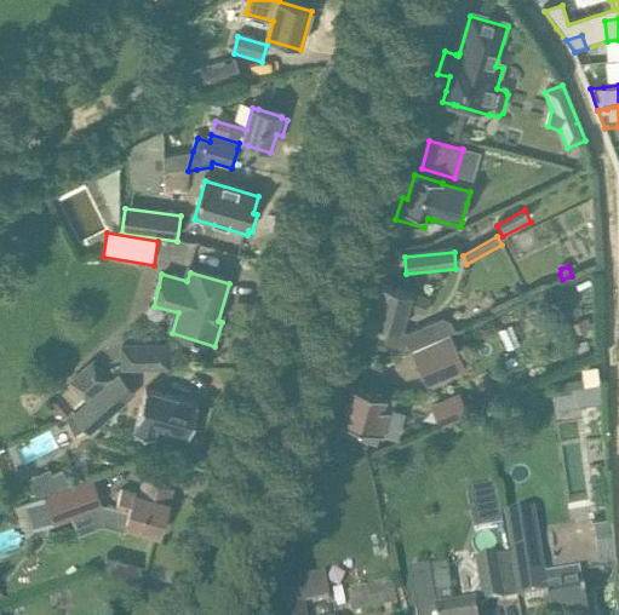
[(425,317),(430,303),(411,297),(412,297),(383,288),(372,325),(401,333),(407,311),(425,317)]
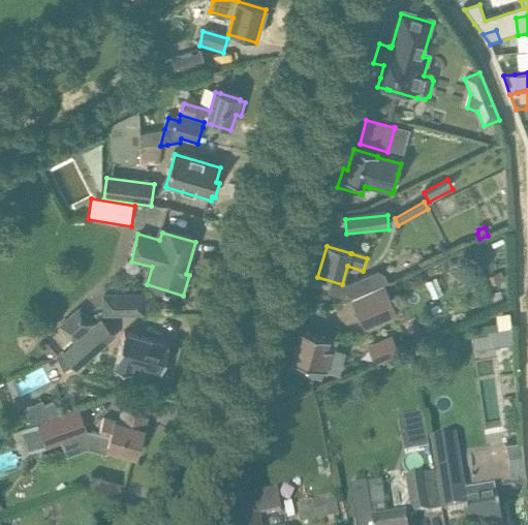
[(354,300),(389,285),(385,277),(378,273),(348,286),(354,300)]
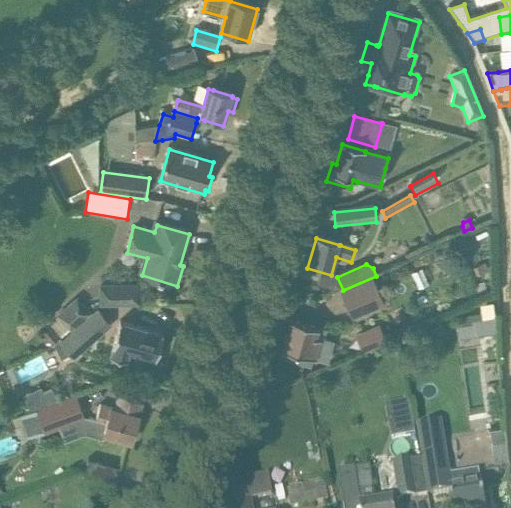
[(353,321),(385,307),(374,282),(341,296),(353,321)]
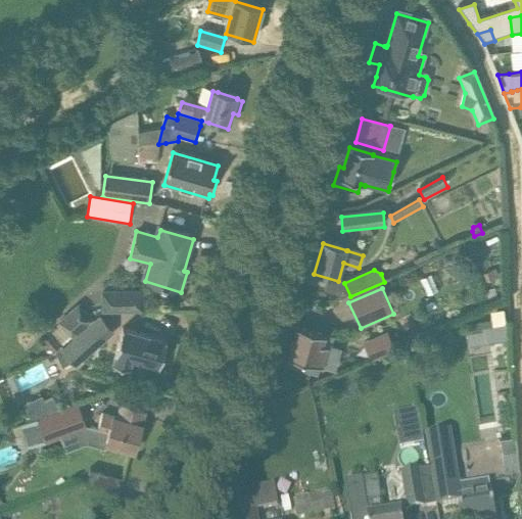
[(143,313),(142,294),(102,295),(102,314),(143,313)]
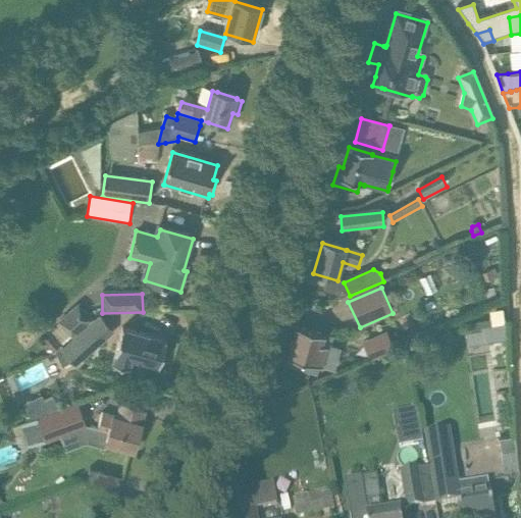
[(57,323),(72,342),(94,322),(79,305),(57,323)]
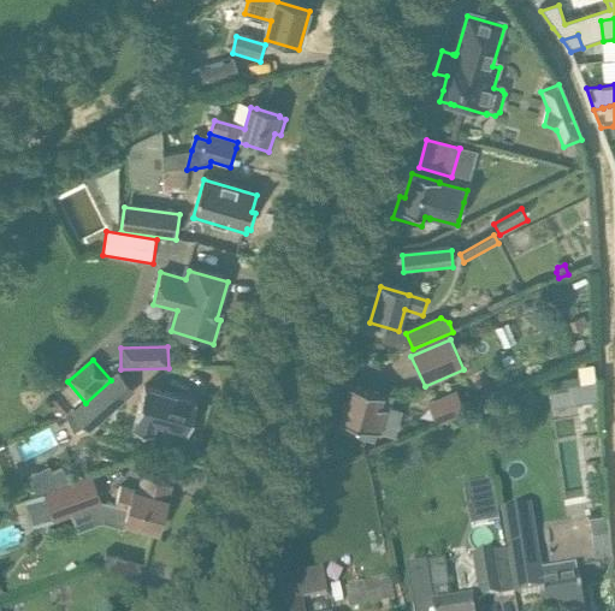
[(596,361),(581,367),(586,378),(601,372),(596,361)]
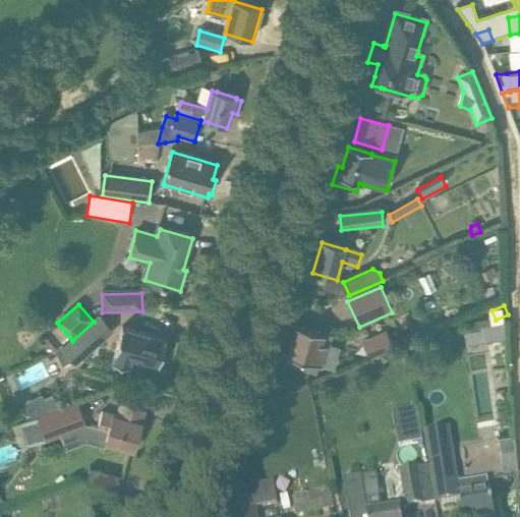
[(94,322),(72,341),(61,350),(75,366),(113,334),(100,319),(95,323),(94,322)]
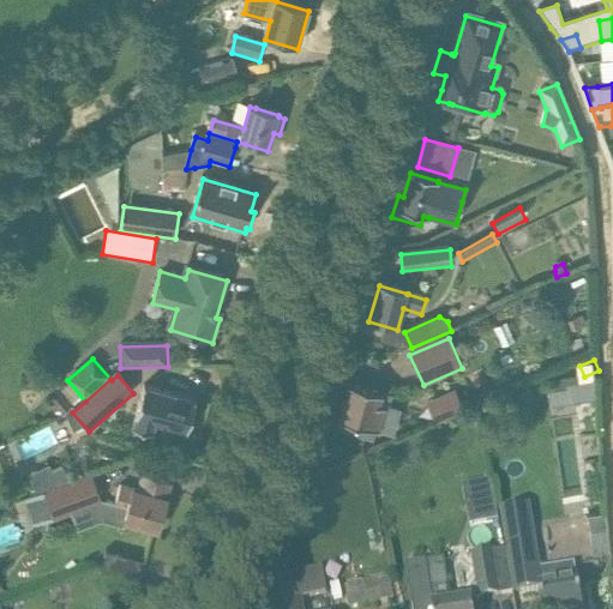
[(349,386),(340,422),(343,423),(341,432),(372,441),(376,432),(392,438),(400,412),(386,409),(390,398),(349,386)]
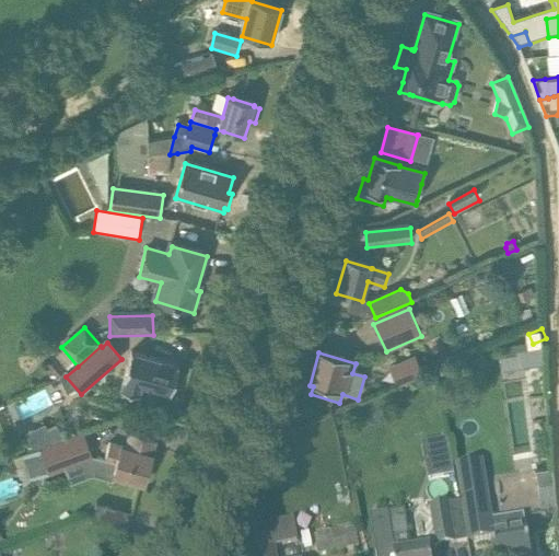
[(171,395),(178,368),(130,355),(119,391),(142,396),(142,398),(152,401),(156,391),(171,395)]
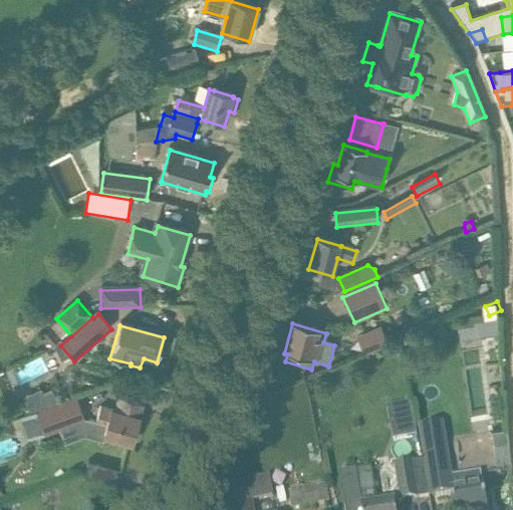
[(477,327),(459,329),(460,342),(478,340),(477,327)]
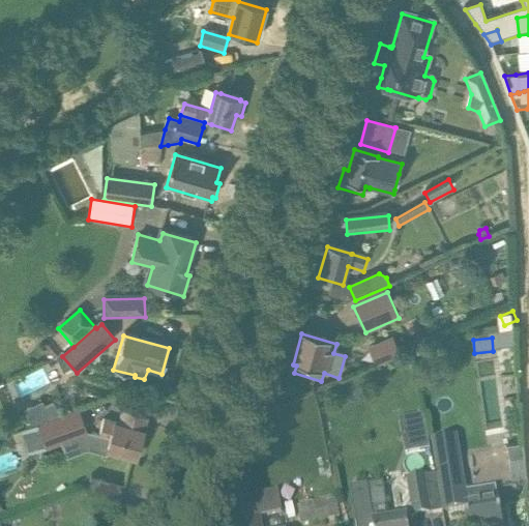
[(392,339),(369,349),(376,368),(401,356),(392,339)]
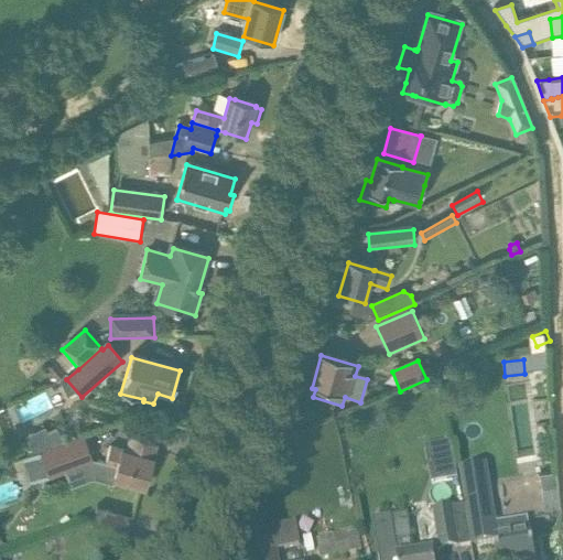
[(55,364),(46,372),(57,384),(66,376),(55,364)]
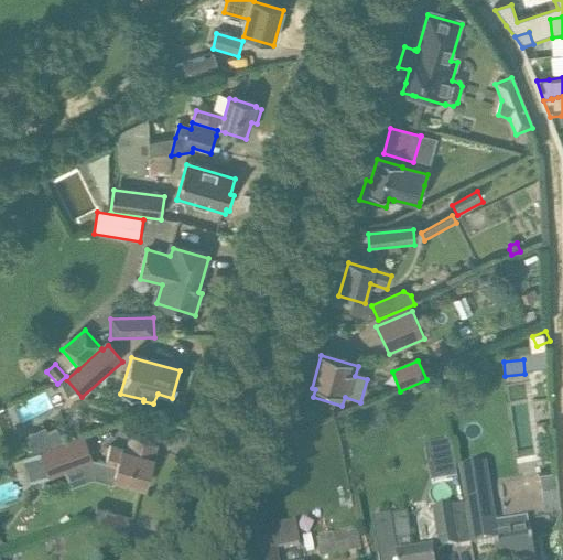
[(31,460),(13,467),(17,475),(25,472),(31,488),(41,485),(51,481),(80,470),(83,474),(88,481),(114,487),(116,481),(145,490),(153,462),(152,462),(157,448),(131,441),(128,455),(123,454),(123,453),(110,449),(106,465),(104,465),(104,467),(96,464),(86,439),(65,448),(35,459),(31,460)]
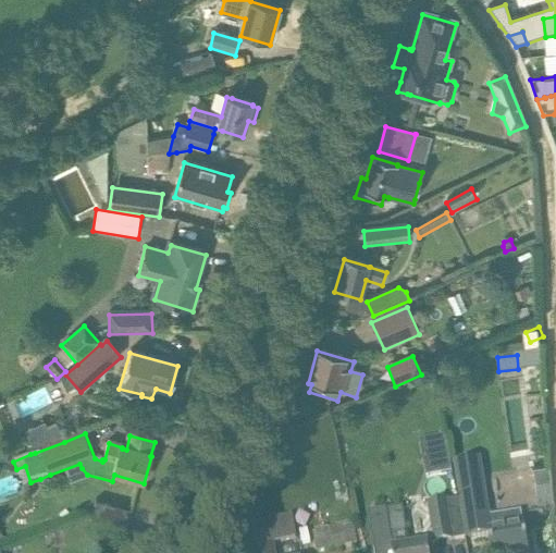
[(446,440),(420,445),(428,483),(453,478),(454,478),(446,440)]
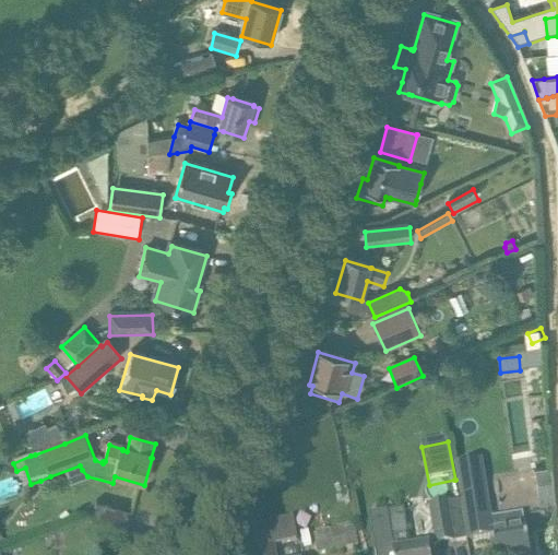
[(482,464),(456,469),(462,506),(469,544),(493,541),(493,539),(490,524),(491,524),(488,502),(486,489),(482,464)]
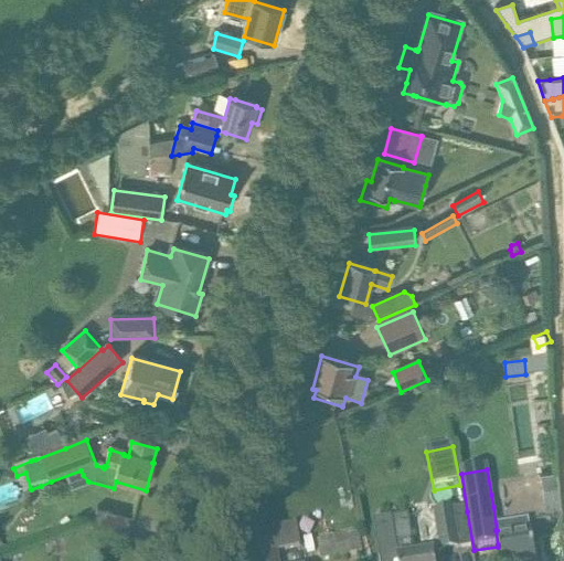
[(557,475),(540,478),(547,522),(563,520),(557,475)]
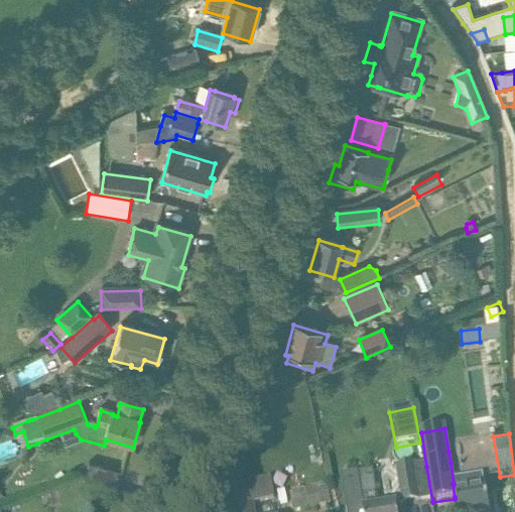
[(426,467),(398,472),(404,507),(432,502),(426,467)]
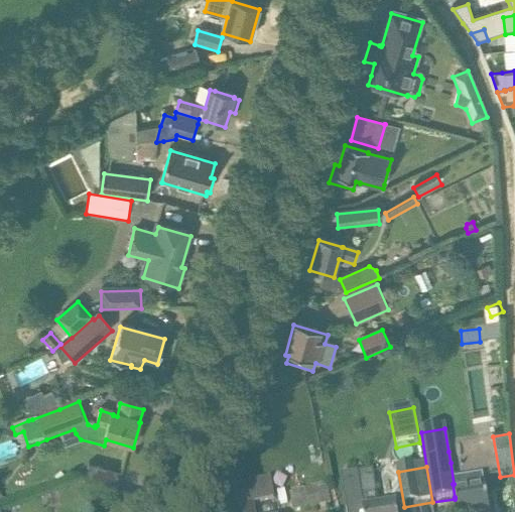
[(359,477),(342,480),(347,511),(397,511),(397,508),(380,511),(378,496),(374,475),(360,478),(359,477)]
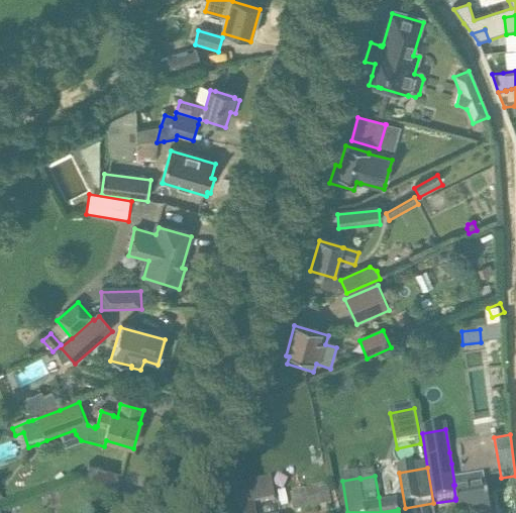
[(456,501),(455,501),(456,512),(491,512),(488,496),(485,480),(454,485),(453,485),(455,498),(455,500),(456,501)]
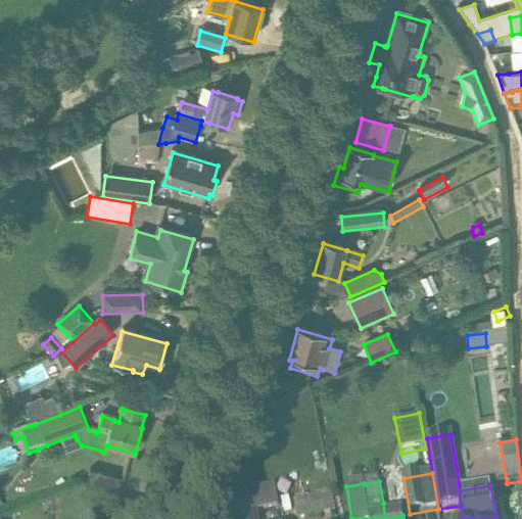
[(258,518),(258,514),(280,510),(276,489),(240,497),(243,518),(258,518)]
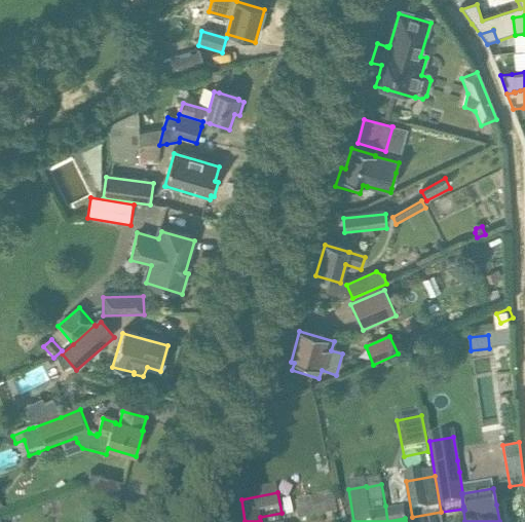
[(335,499),(296,507),(299,521),(327,521),(339,519),(335,499)]
